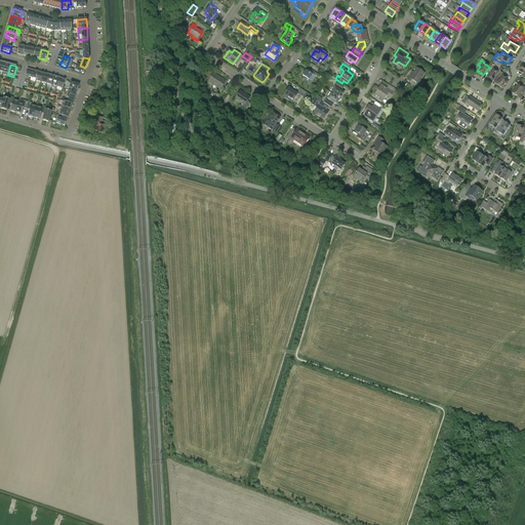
[(77,65),(75,71),(83,74),(85,68),(80,66),(77,65)]
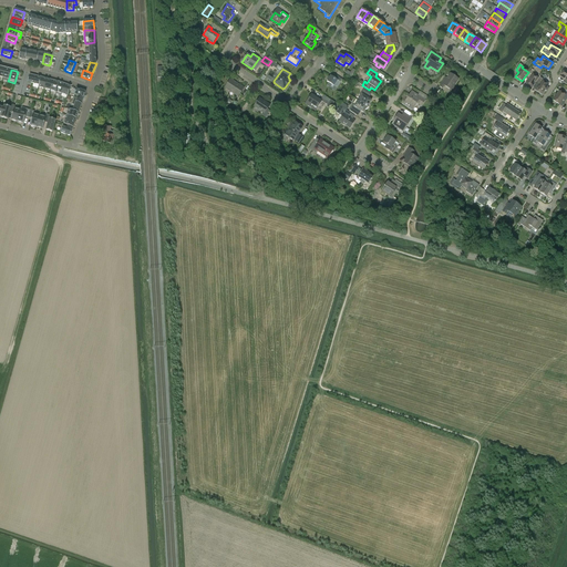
[(528,79),(525,83),(532,88),(538,79),(532,74),(533,73),(529,71),(526,76),(528,79)]
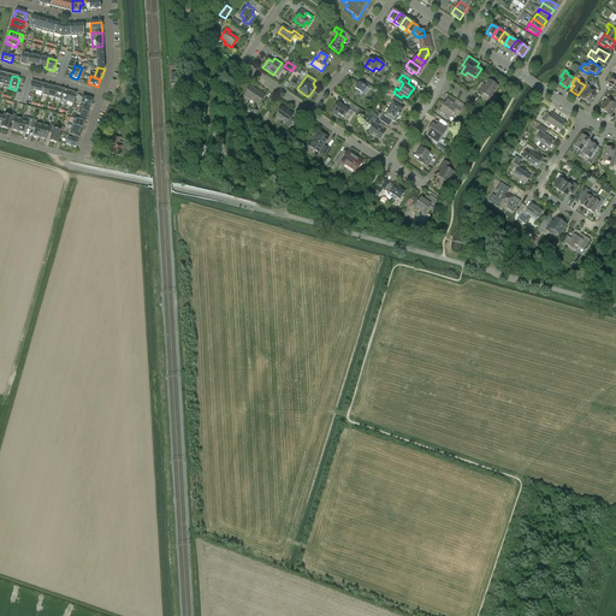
[(484,84),(477,94),(480,95),(483,93),(490,98),(498,86),(489,80),(485,86),(484,84)]
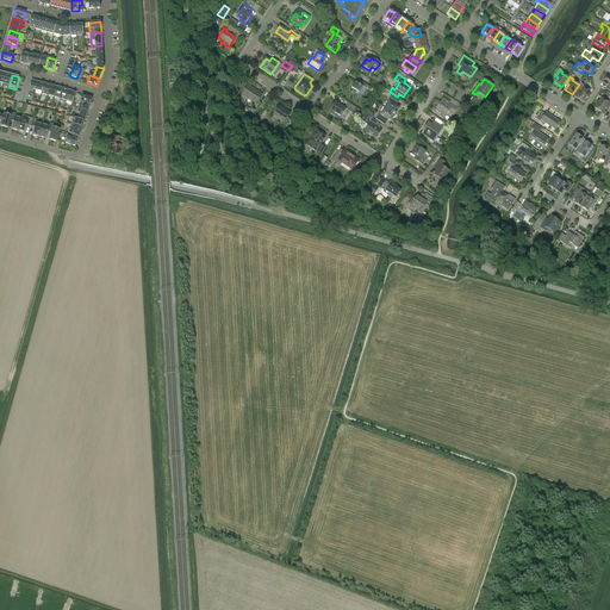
[(30,88),(42,92),(44,83),(31,80),(30,88)]
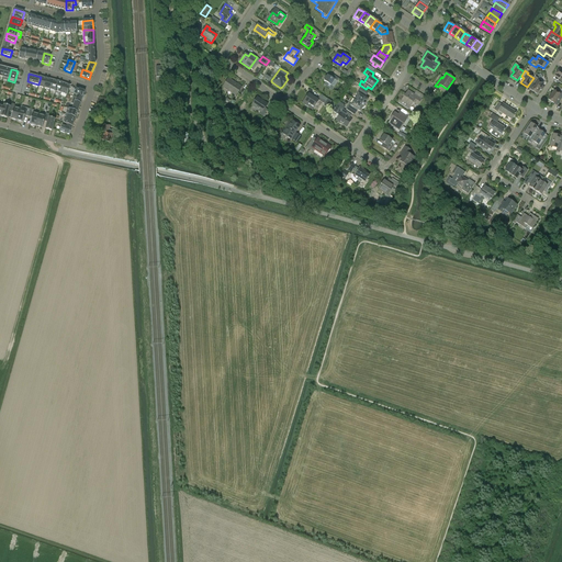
[(324,85),(328,88),(334,80),(337,82),(339,79),(333,75),(332,78),(327,75),(326,77),(325,76),(323,79),(324,80),(324,81),(325,82),(324,85)]
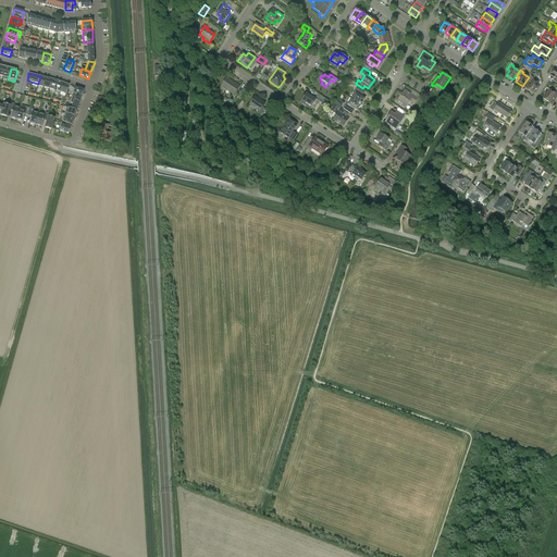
[(530,84),(525,89),(527,89),(529,91),(529,90),(530,91),(531,93),(532,93),(535,89),(537,90),(540,86),(537,85),(539,84),(537,84),(540,82),(536,81),(531,76),(527,82),(530,84)]
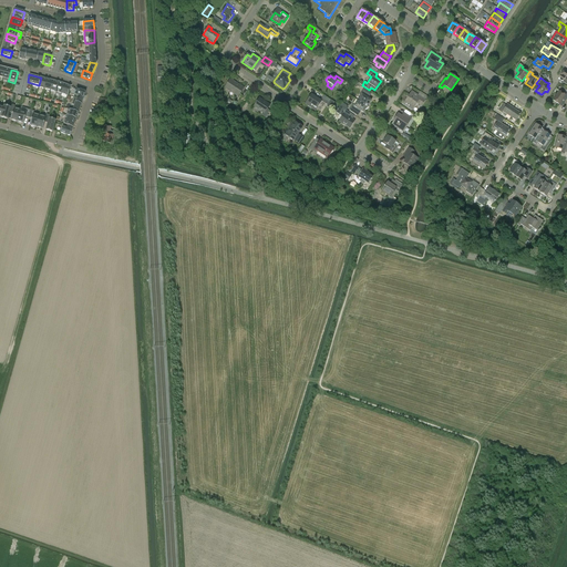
[(244,89),(230,79),(225,88),(238,96),(244,89)]
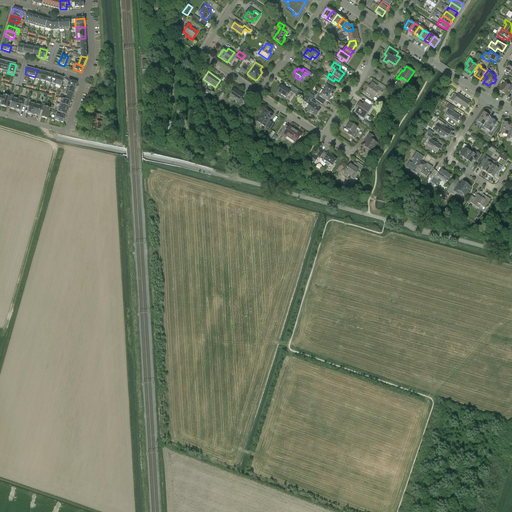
[(59,76),(53,74),(50,83),(56,85),(59,76)]
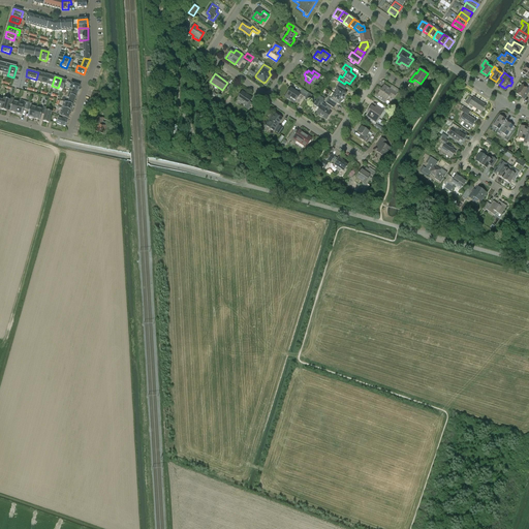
[(66,81),(61,79),(58,88),(63,90),(66,81)]
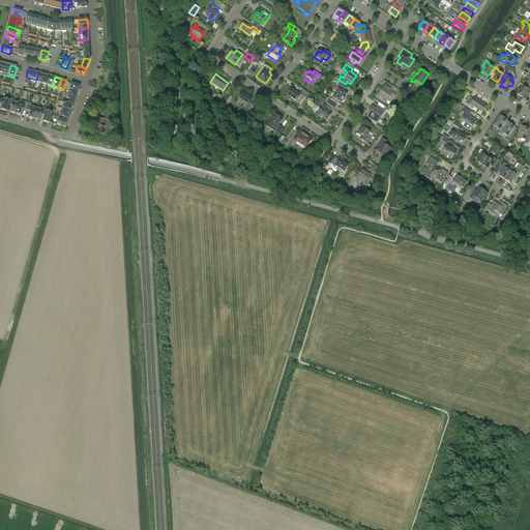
[(69,83),(68,87),(69,88),(72,89),(71,92),(77,94),(80,86),(71,83),(70,84),(69,83)]
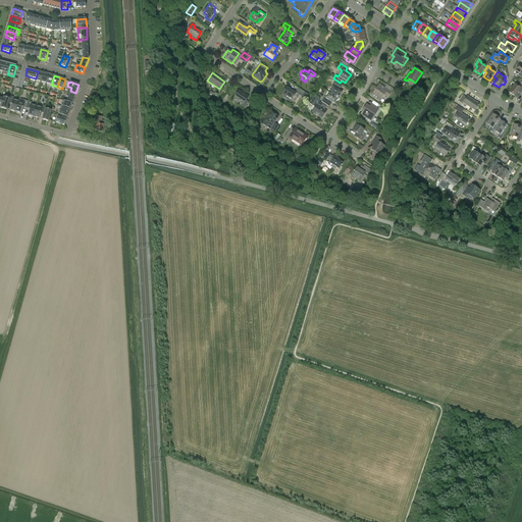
[(340,96),(340,95),(342,93),(337,90),(338,88),(335,86),(337,84),(334,82),(330,88),(332,89),(329,93),(340,99),(340,98),(340,97),(340,96)]
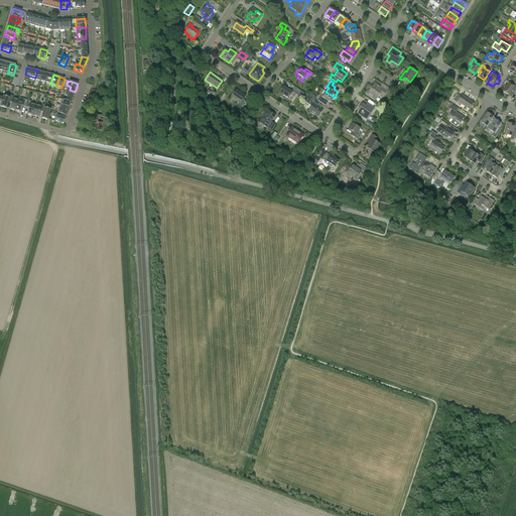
[(509,83),(503,92),(509,95),(512,91),(514,92),(515,90),(515,85),(514,87),(509,83)]
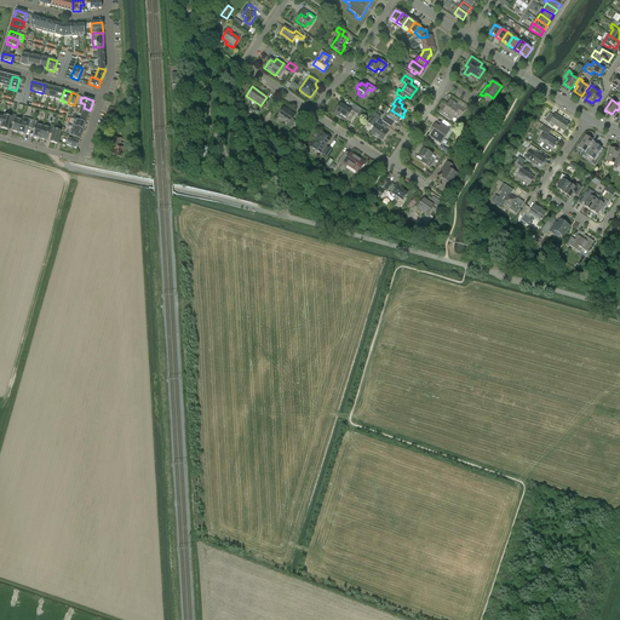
[(351,112),(357,115),(361,109),(354,104),(350,110),(340,103),(333,114),(344,121),(351,112)]
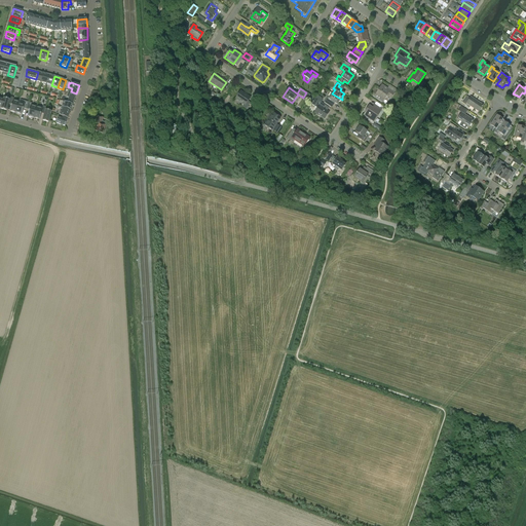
[(376,94),(374,97),(382,103),(384,99),(386,96),(390,98),(395,92),(387,88),(385,91),(380,87),(376,94)]
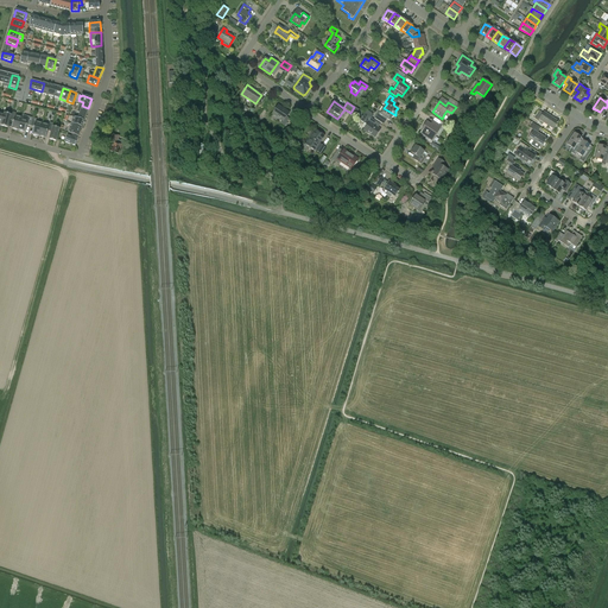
[(84,120),(88,108),(82,106),(80,105),(77,112),(80,113),(78,118),(78,119),(84,120)]
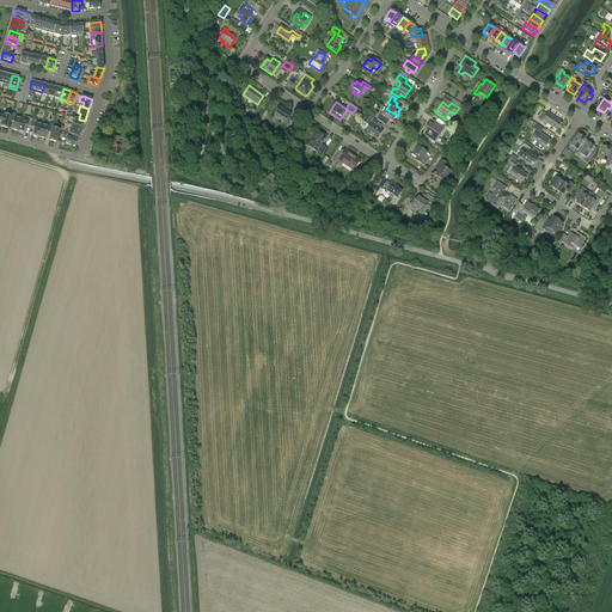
[(275,115),(285,122),(283,124),(287,127),(292,120),(288,117),(291,114),(280,106),(275,115)]
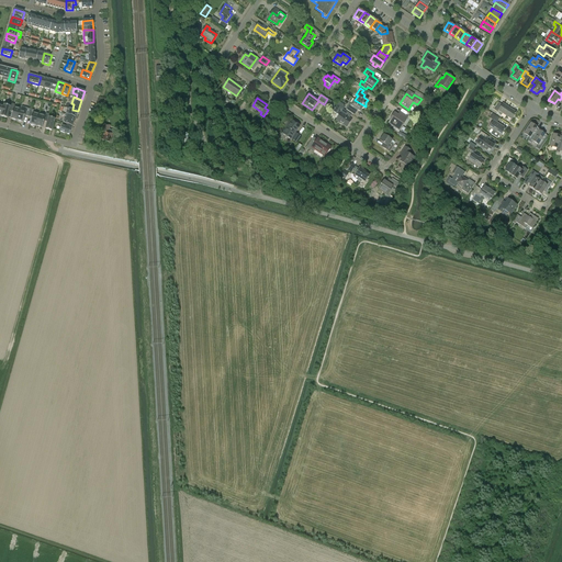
[(366,107),(355,100),(352,104),(350,103),(346,110),(352,114),(356,109),(360,112),(362,109),(363,109),(363,108),(364,108),(366,107)]
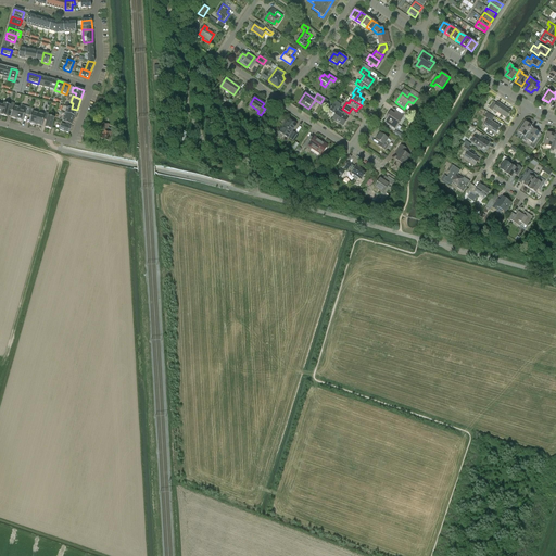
[(493,101),(489,109),(492,111),(493,110),(506,118),(510,111),(497,102),(496,103),(493,101)]
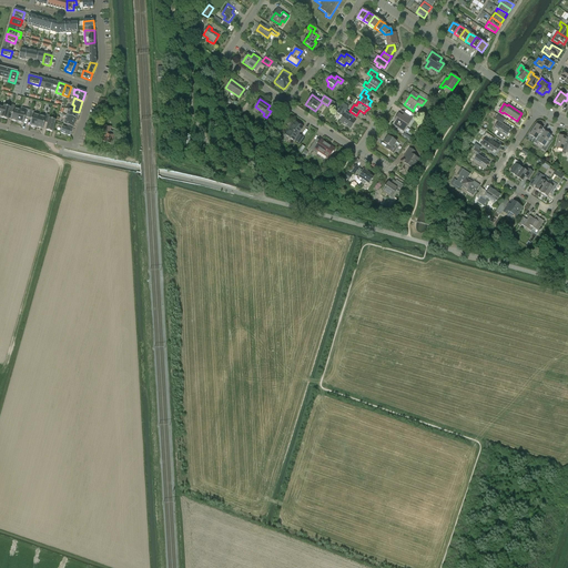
[(1,118),(8,120),(9,112),(11,108),(4,105),(3,107),(1,118)]
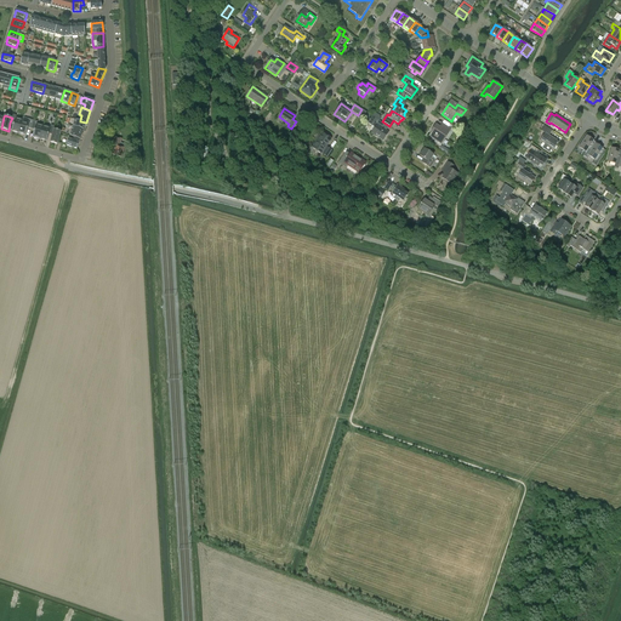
[(12,118),(10,123),(13,124),(12,131),(18,134),(22,120),(16,119),(16,115),(12,115),(12,118)]
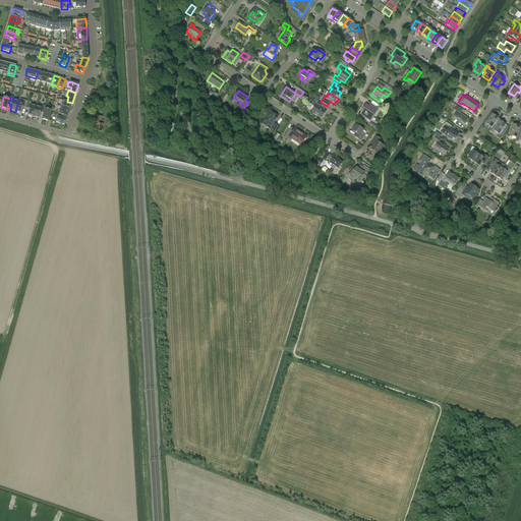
[(319,102),(312,98),(308,104),(314,108),(312,112),(321,117),(325,111),(320,107),(322,104),(319,102)]
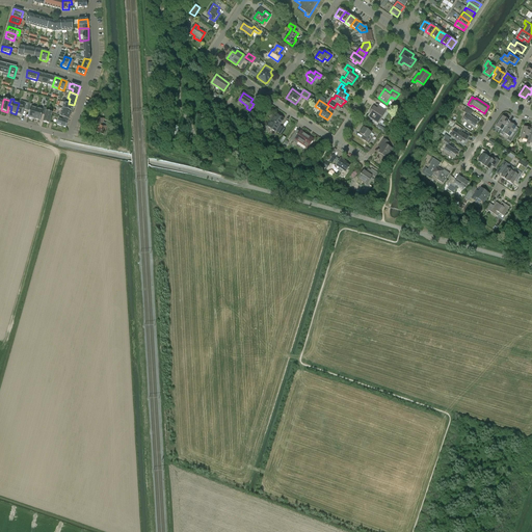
[(19,103),(16,114),(22,115),(24,109),(27,110),(29,103),(21,101),(20,104),(19,103)]
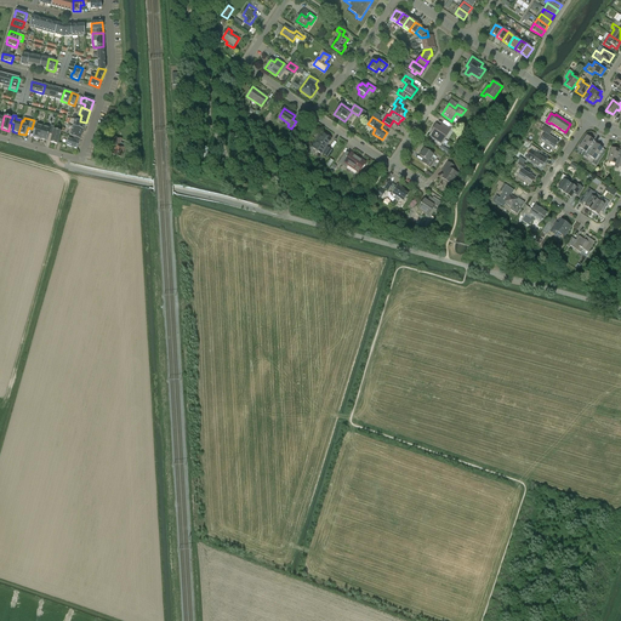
[(75,119),(73,126),(84,130),(86,123),(80,121),(80,120),(75,119)]
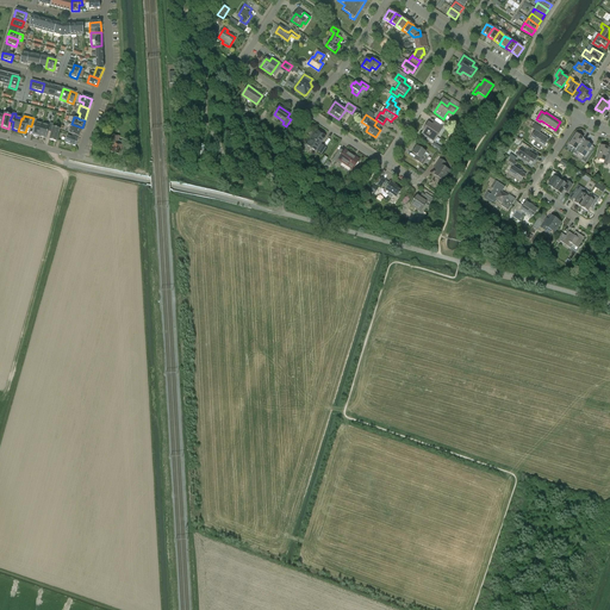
[(33,118),(31,126),(35,128),(32,135),(39,137),(43,124),(36,123),(37,119),(33,118)]
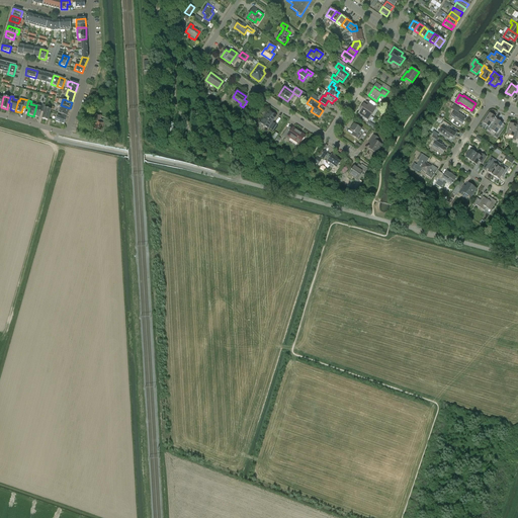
[(36,105),(33,116),(38,117),(40,111),(44,112),(45,108),(46,105),(42,104),(41,107),(36,105)]
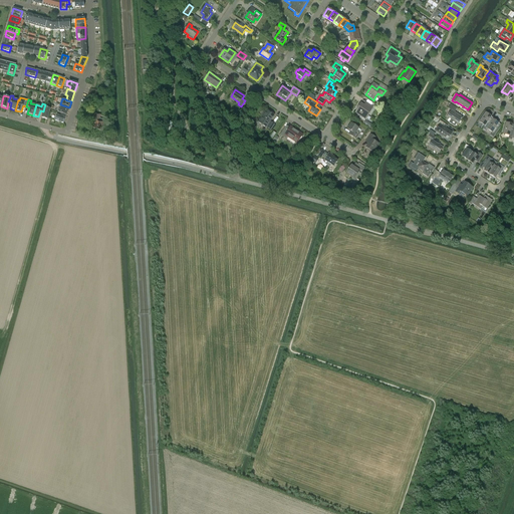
[(358,110),(356,113),(364,118),(372,107),(366,104),(365,106),(360,103),(356,109),(358,110)]
